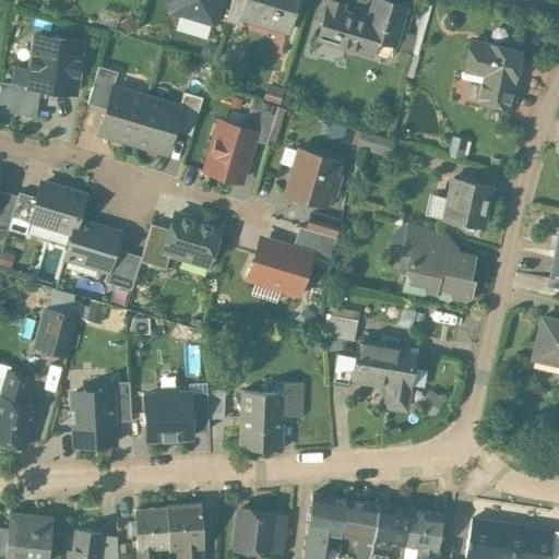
[(175,0),(173,10),(212,22),(218,0),(175,0)]
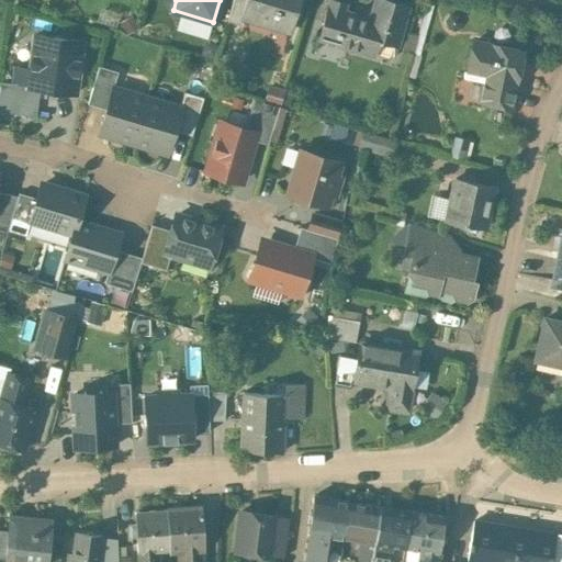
[(248,0),(233,0),(227,20),(243,24),(245,18),(244,18),(248,0)]
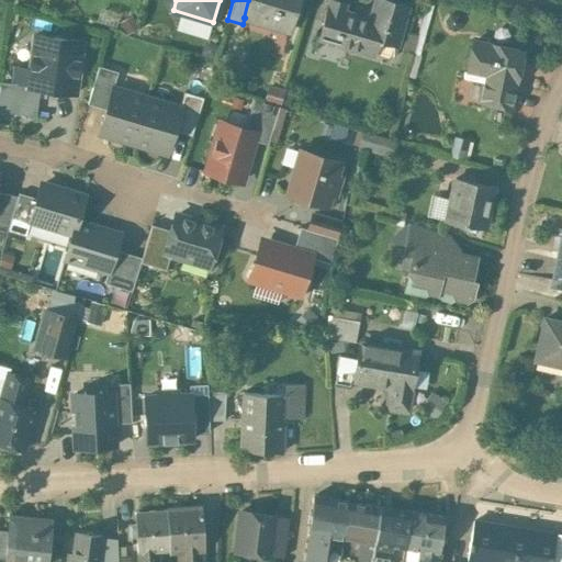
[(298,0),(248,0),(244,18),(245,18),(271,26),(274,15),(291,21),(288,31),(289,32),(298,0)]
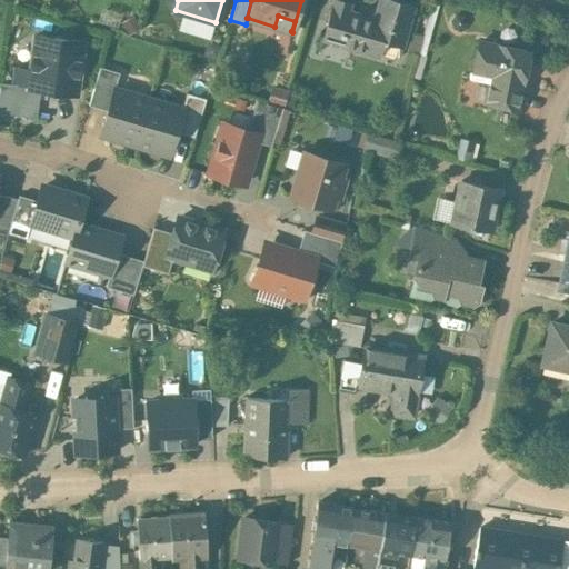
[(351,5),(335,0),(333,0),(322,42),(381,58),(386,42),(405,48),(416,7),(390,0),(380,0),(373,25),(362,22),(365,17),(349,12),(351,5)]
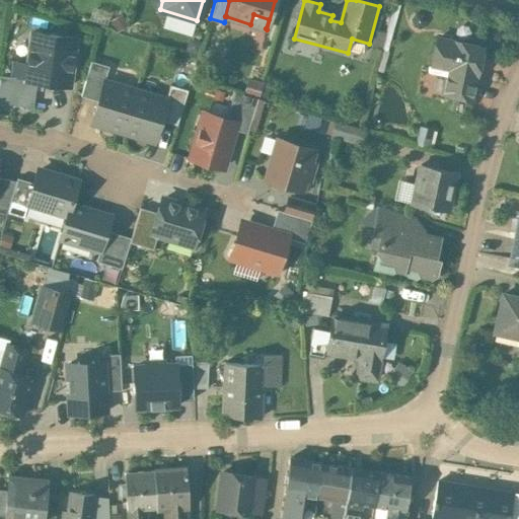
[(76,39),(32,32),(26,79),(26,81),(36,82),(70,86),(76,39)]
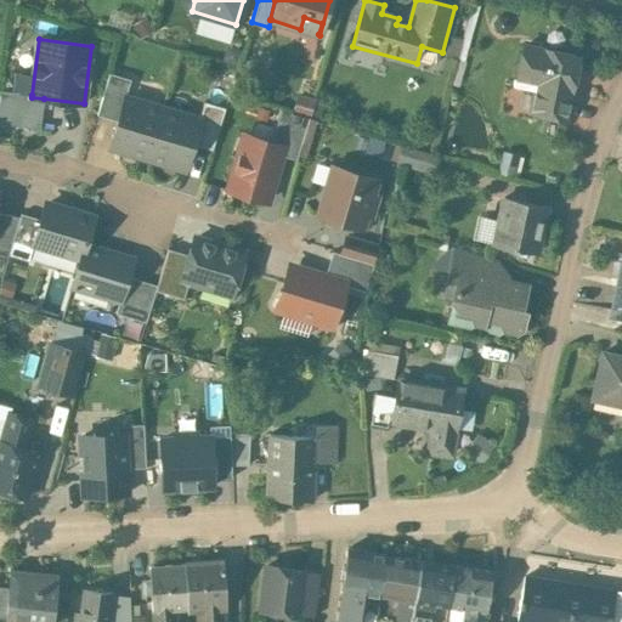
[(578,57),(525,46),(518,79),(515,79),(514,86),(536,91),(532,113),(565,120),(578,57)]
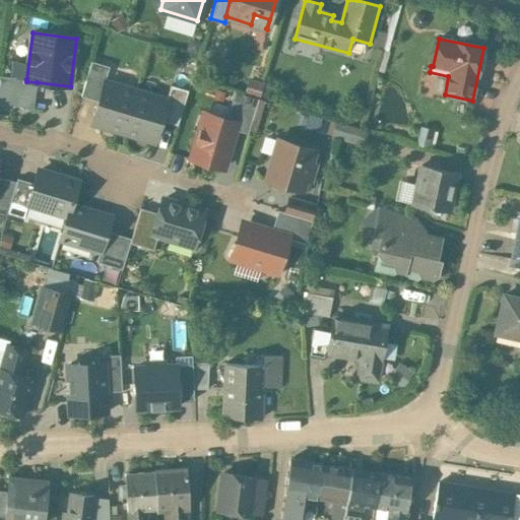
[(110,67),(91,61),(81,96),(99,102),(105,81),(105,82),(110,67)]
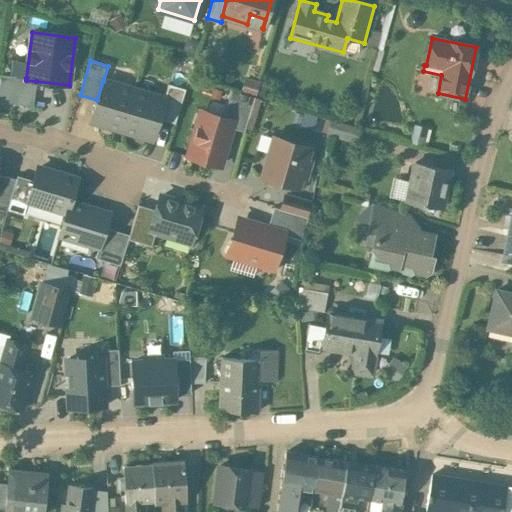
[(26,78),(0,75),(0,78),(0,102),(33,107),(36,81),(26,80),(26,78)]
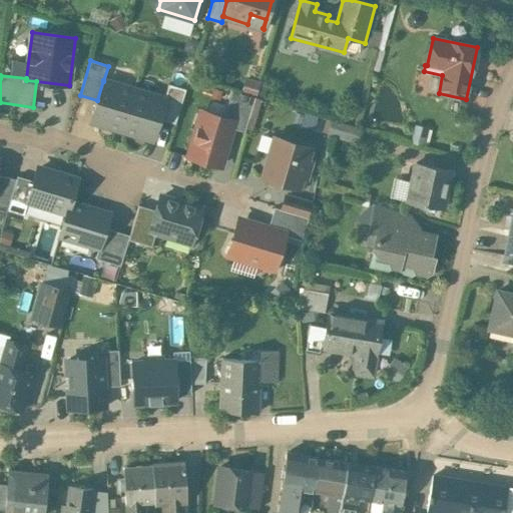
[(241,88),(255,92),(259,80),(244,76),(241,88)]
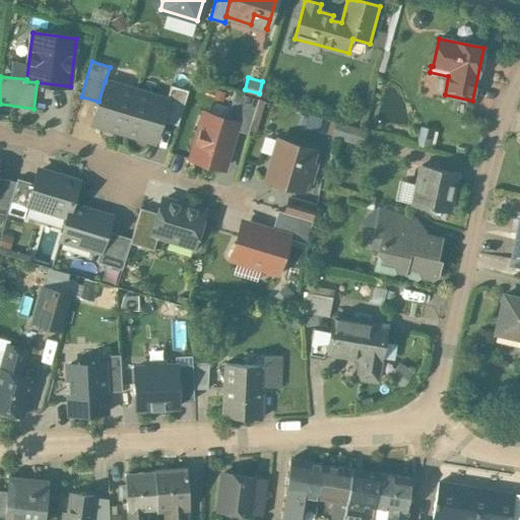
[(105,82),(105,81),(99,102),(92,123),(123,132),(135,91),(105,82)]
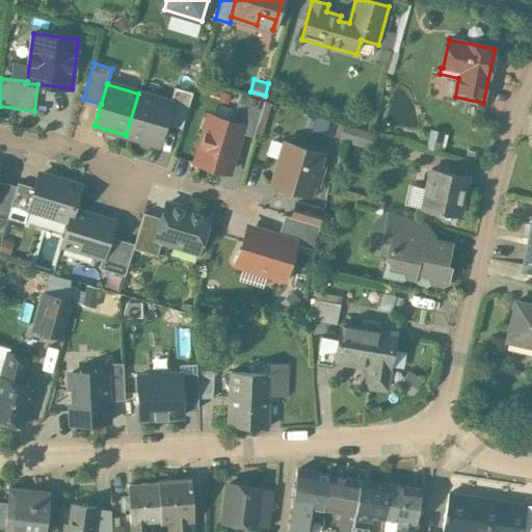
[(192,92),(175,87),(170,103),(164,124),(182,129),(192,92)]
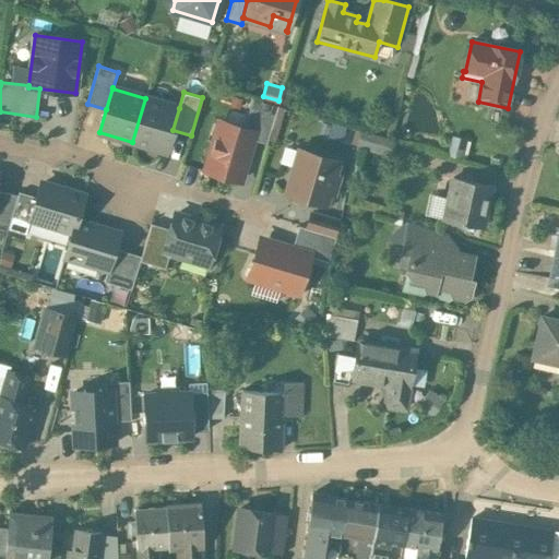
[(179,108),(145,98),(132,142),(166,152),(173,130),(179,108)]
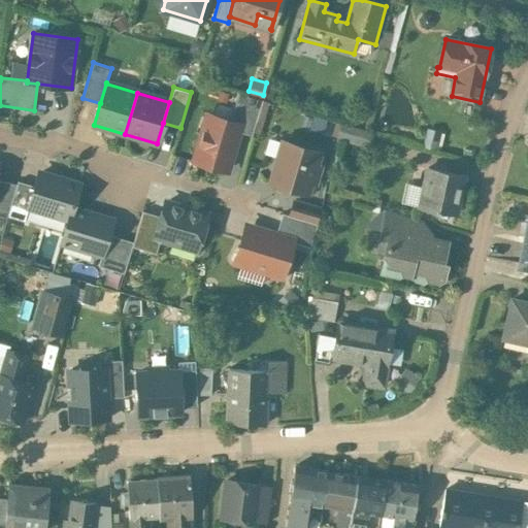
[(262,101),(238,93),(230,121),(240,124),(238,132),(252,136),(262,101)]
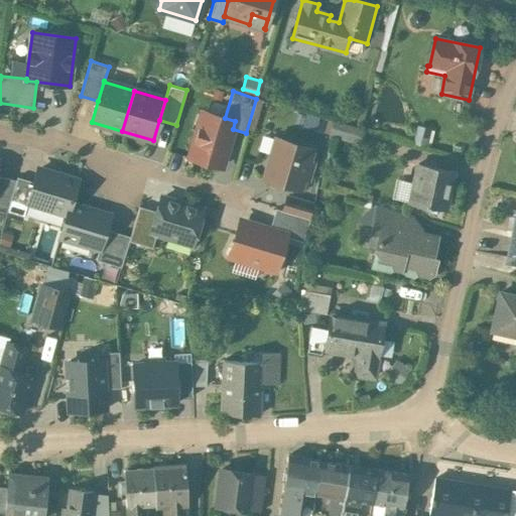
[(210,114),(206,127),(199,131),(190,158),(221,167),(233,129),(235,121),(225,118),(210,114)]
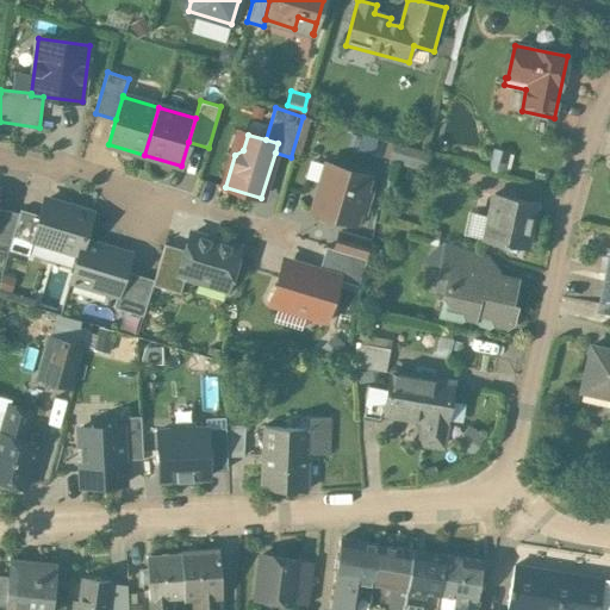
[(431,154),(393,143),(388,162),(425,173),(431,154)]
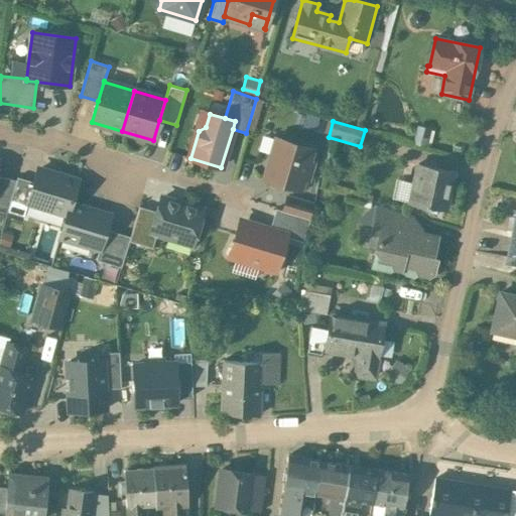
[(311,149),(281,140),(277,152),(273,151),(265,177),(300,188),(311,149)]
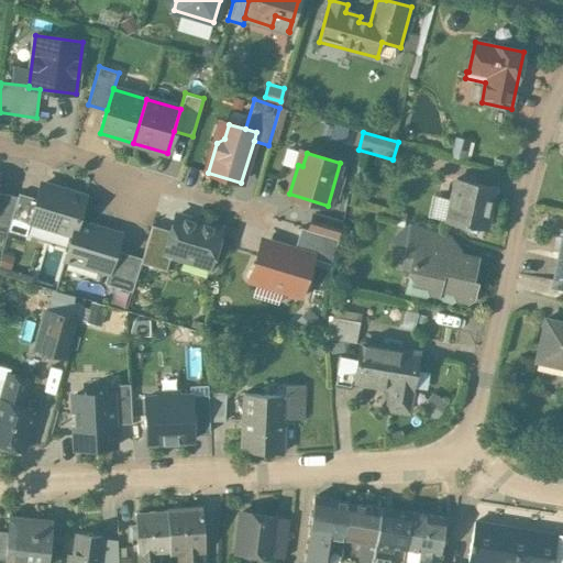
[(495,188),(456,179),(452,201),(453,202),(448,223),(446,222),(446,224),(467,229),(467,228),(485,231),(490,209),(489,208),(494,189),(495,189),(495,188)]
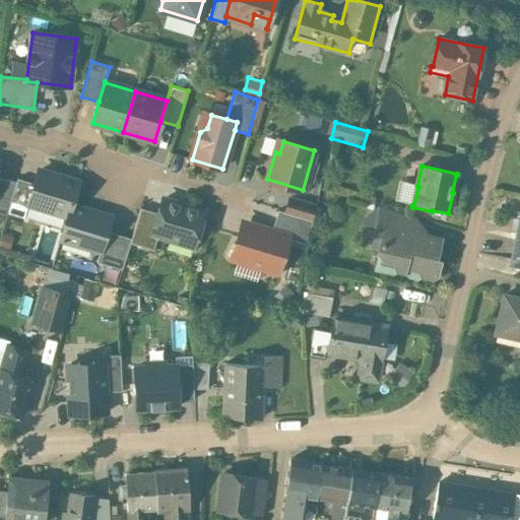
[(77,184),(39,172),(35,184),(28,203),(28,204),(68,215),(71,206),(77,184)]
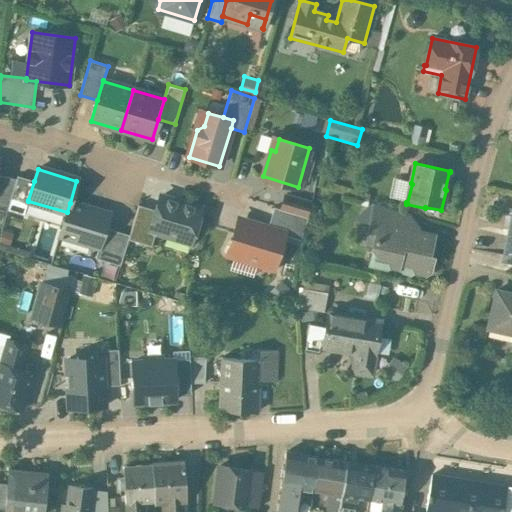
[(16,179),(0,176),(0,212),(6,213),(7,210),(16,179)]
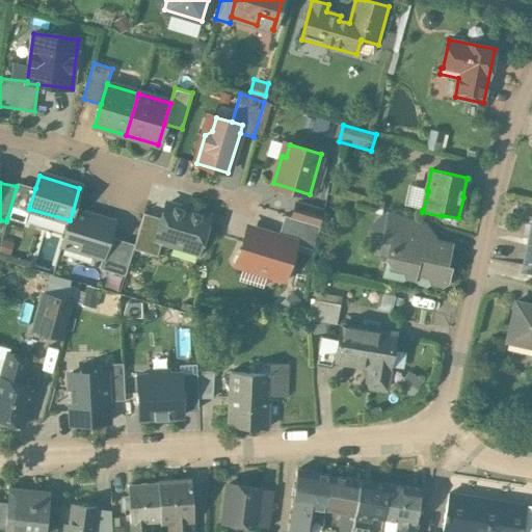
[(35,188),(18,183),(17,186),(7,218),(25,224),(29,209),(29,208),(35,188)]
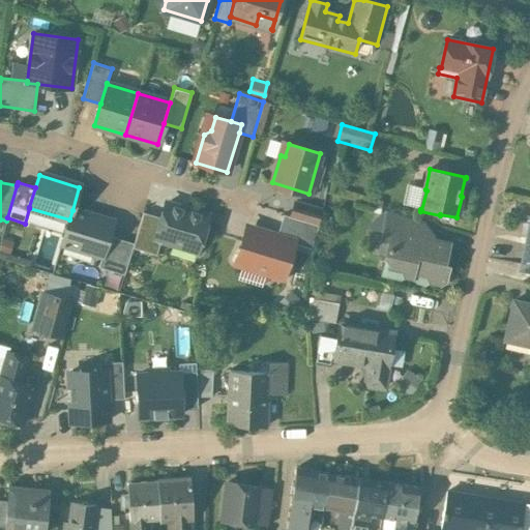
[(322,210),(295,203),(291,216),(318,225),(322,210)]
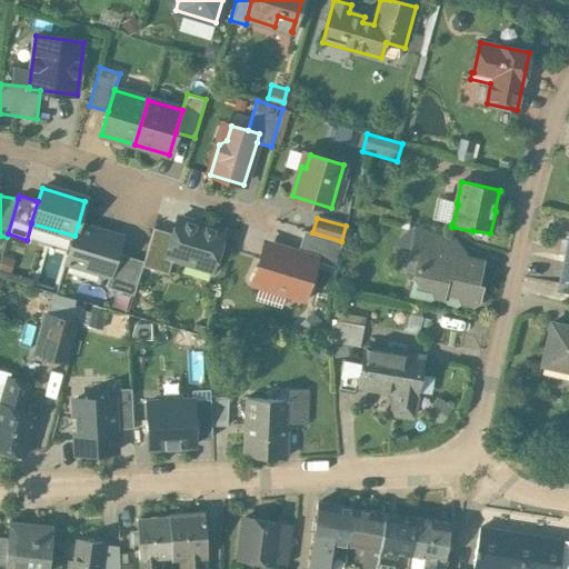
[(223,232),(178,219),(173,235),(167,255),(173,257),(200,265),(201,259),(215,262),(223,232)]
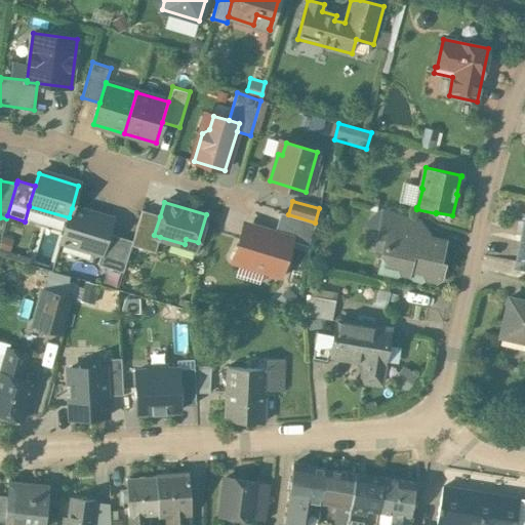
[(112,220),(72,208),(69,217),(62,241),(64,241),(64,243),(66,243),(66,242),(102,253),(108,234),(112,220)]
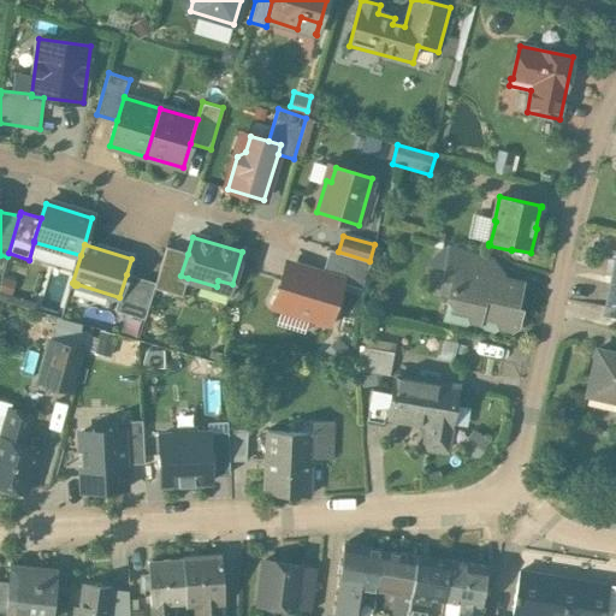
[(485,256),(450,246),(448,260),(456,262),(454,270),(456,271),(457,268),(481,274),(485,256)]
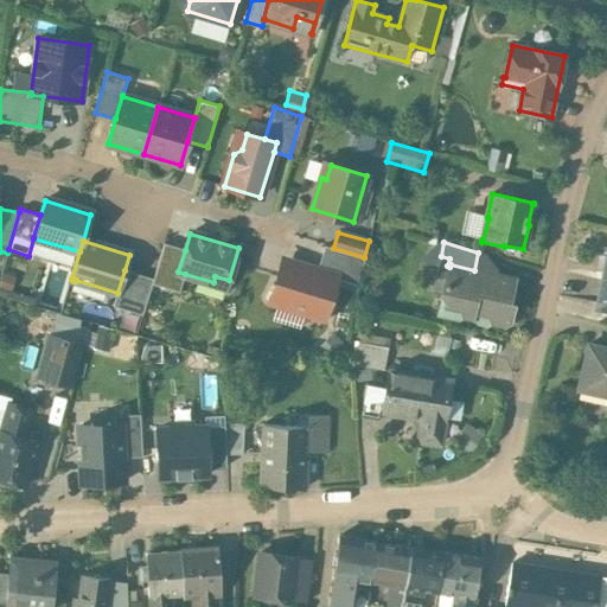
[(185,250),(164,243),(153,279),(152,285),(179,293),(185,274),(178,272),(185,250)]
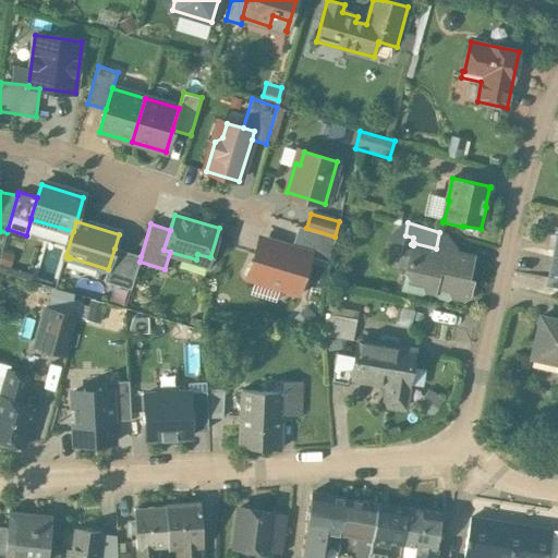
[(306,228),(299,226),(291,249),(310,254),(310,256),(328,262),(336,238),(335,237),(306,228)]
